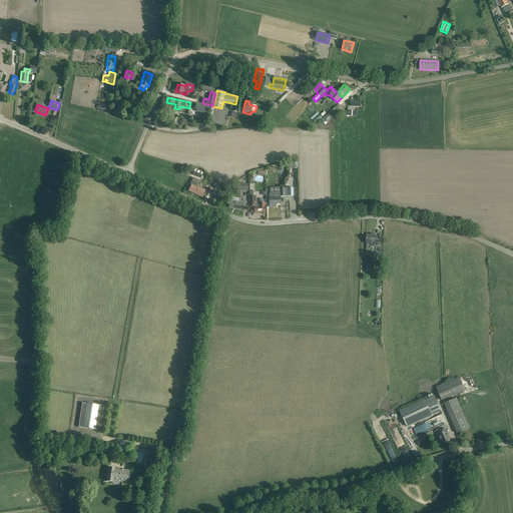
[(198,105),(197,111),(201,112),(200,118),(206,119),(208,107),(198,105)]
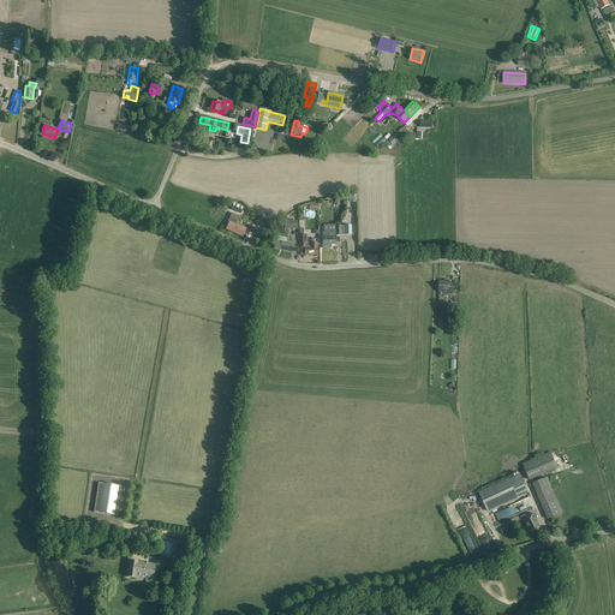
[(396,141),(393,137),(384,144),(388,148),(392,144),(393,145),(396,141)]
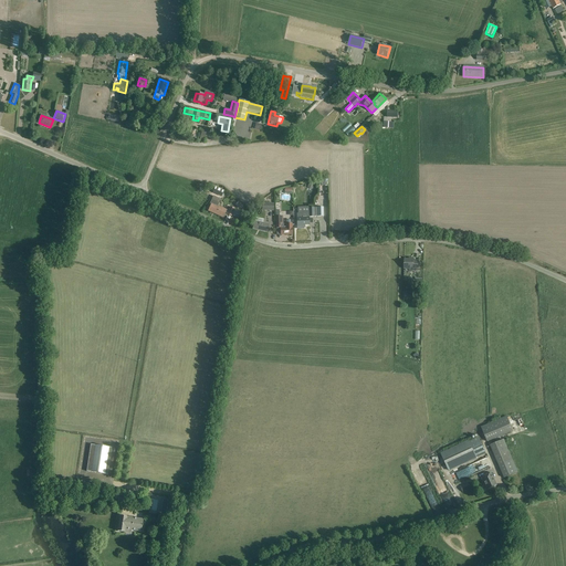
[(345,133),(348,136),(355,129),(353,127),(345,133)]
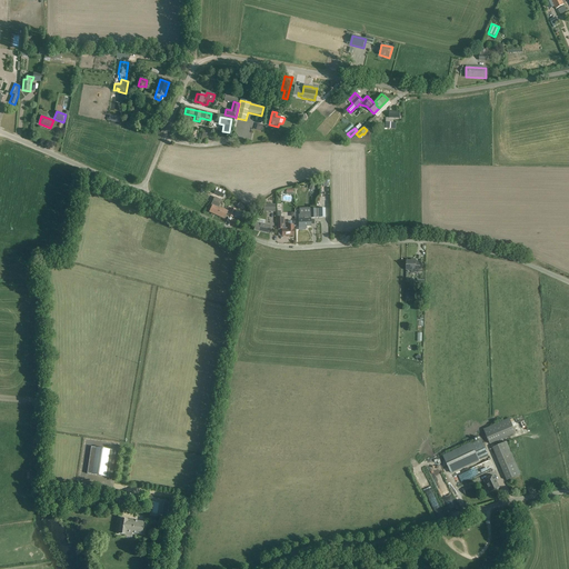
[(230,212),(213,205),(209,212),(225,219),(227,215),(232,217),(236,210),(231,208),(230,212)]
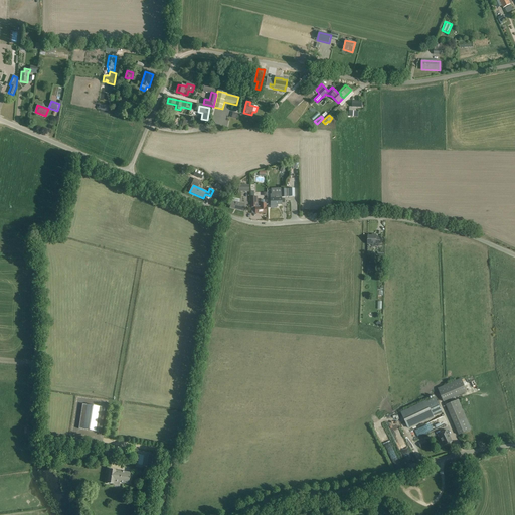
[(295,197),(295,188),(289,188),(289,189),(282,189),(281,189),(281,192),(275,193),(275,194),(270,194),(271,207),(275,207),(275,205),(282,204),(281,197),(295,197)]
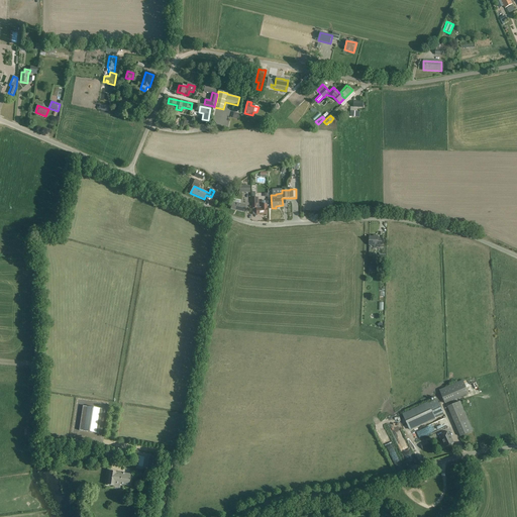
[(256,205),(256,198),(252,198),(252,208),(253,208),(253,209),(256,209),(256,214),(267,214),(267,205),(266,205),(266,202),(265,201),(263,201),(262,202),(262,205),(256,205)]
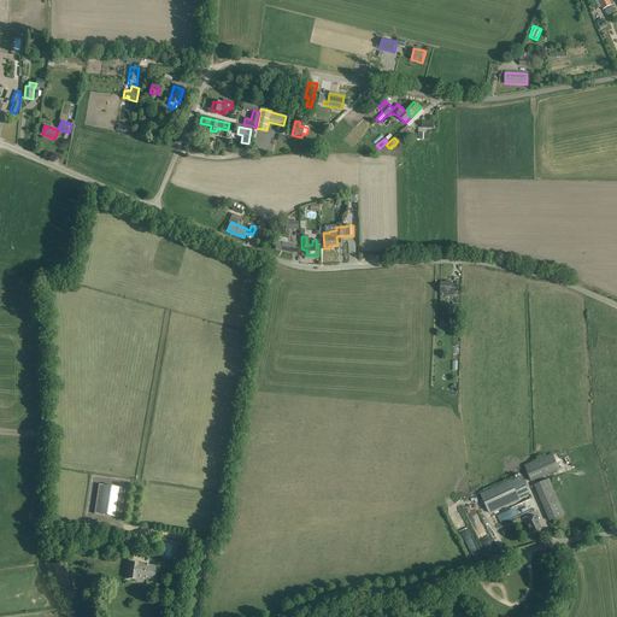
[(293,245),(277,241),(275,250),(291,253),(293,245)]
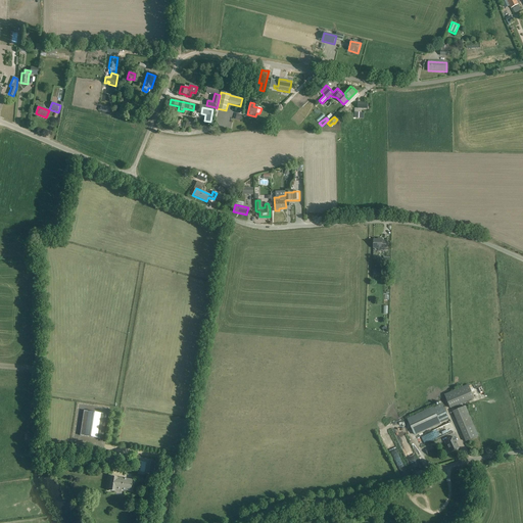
[(382,238),(378,238),(378,240),(374,239),(373,248),(382,248),(382,249),(386,250),(386,241),(382,241),(382,238)]
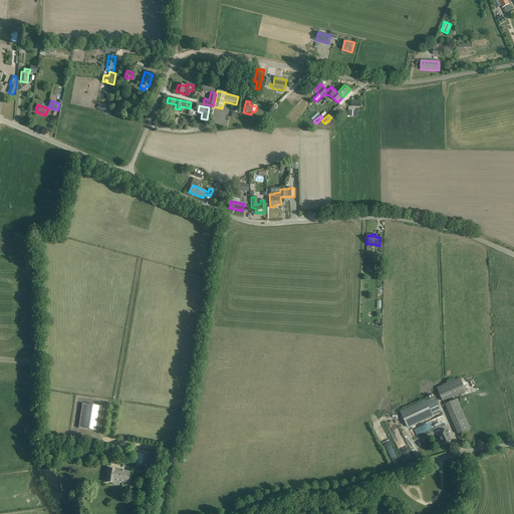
[(466,392),(460,377),(437,388),(443,402),(466,392)]
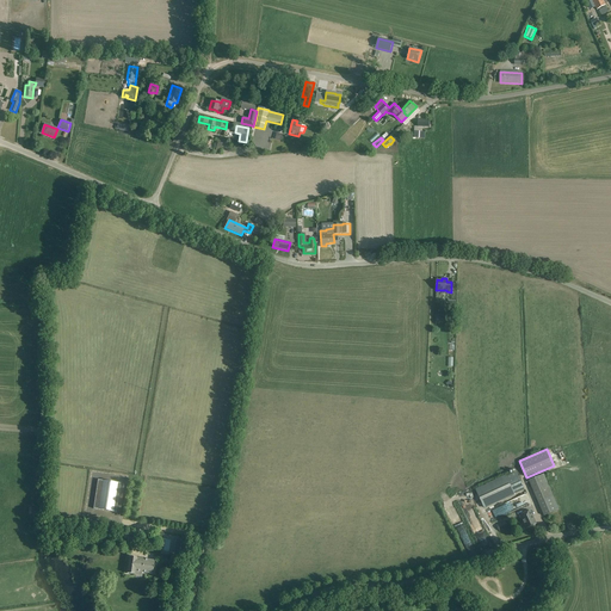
[(524,489),(516,471),(476,491),(483,508),(524,489)]
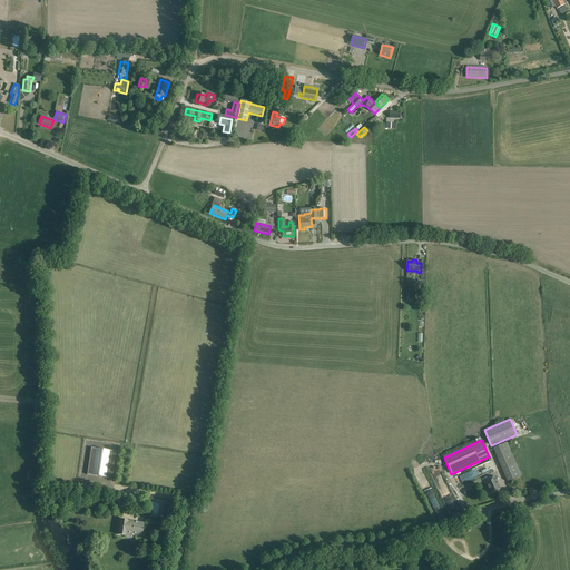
[(493,449),(507,480),(521,474),(508,443),(493,449)]
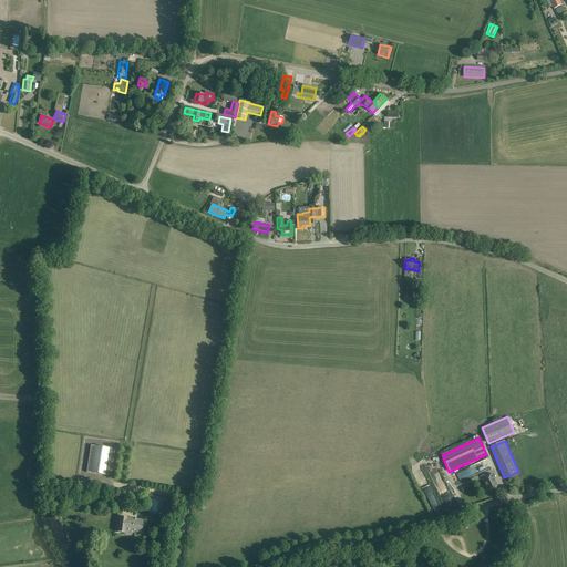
[(91,472),(105,474),(110,449),(95,446),(91,472)]
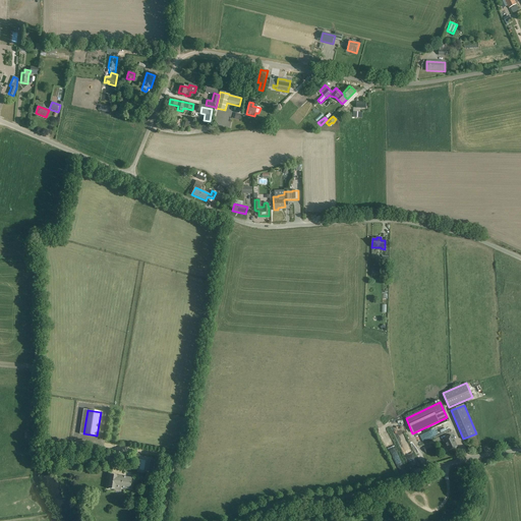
[(423,432),(427,440),(452,429),(448,422),(423,432)]
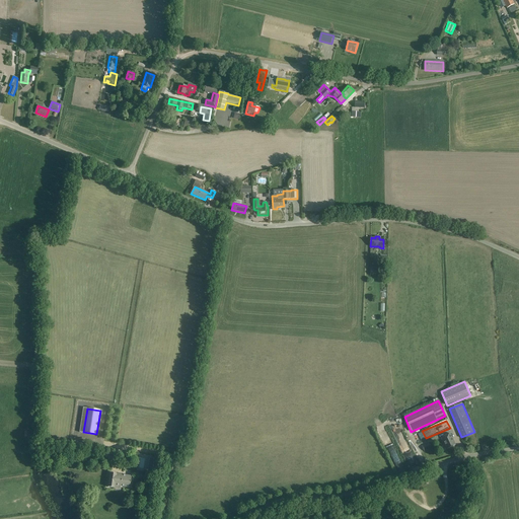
[(393,432),(404,458),(412,455),(412,454),(401,429),(393,432)]
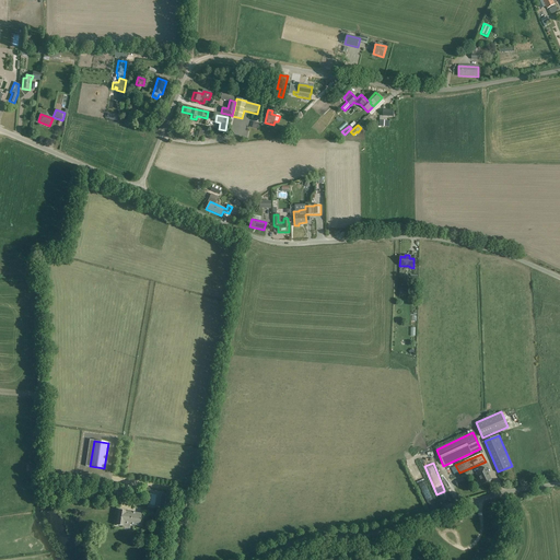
[(417,465),(409,469),(415,479),(422,476),(417,465)]
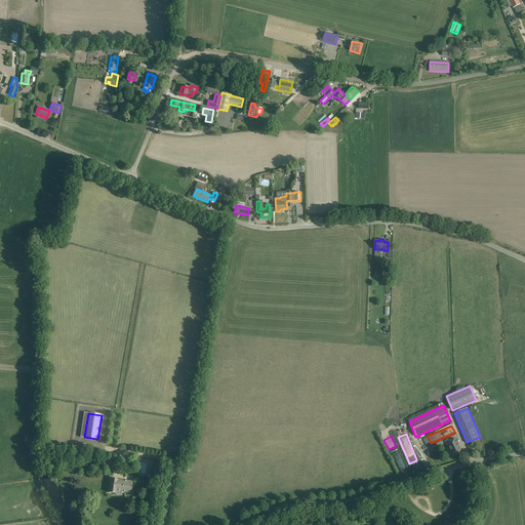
[(448,448),(449,447),(452,454),(460,450),(455,439),(446,443),(448,448)]
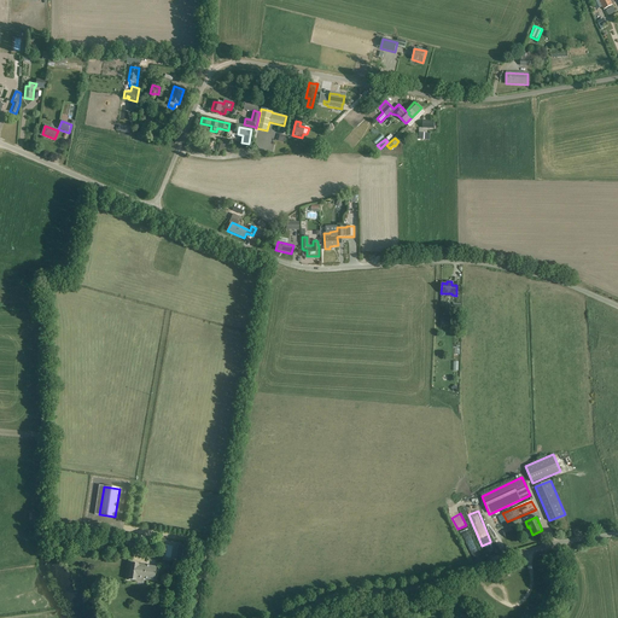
[(511,528),(502,532),(505,537),(514,534),(511,528)]
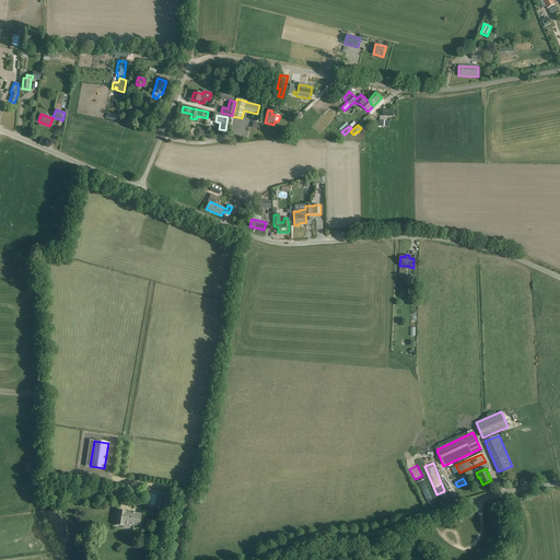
[(142,514),(119,510),(116,526),(123,527),(124,524),(140,526),(142,514)]
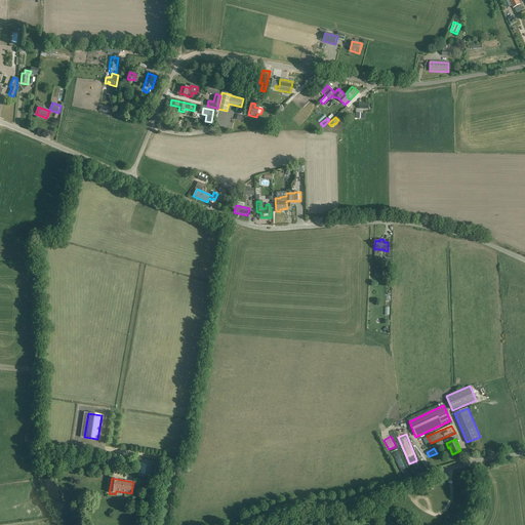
[(450,489),(456,482),(452,478),(446,485),(450,489)]
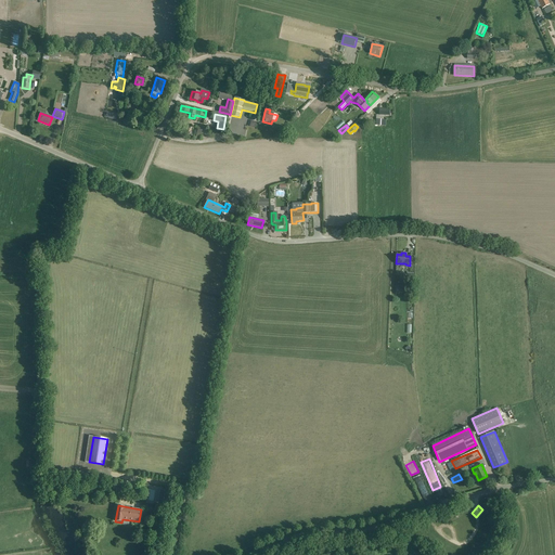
[(444,536),(453,527),(448,521),(439,530),(444,536)]
